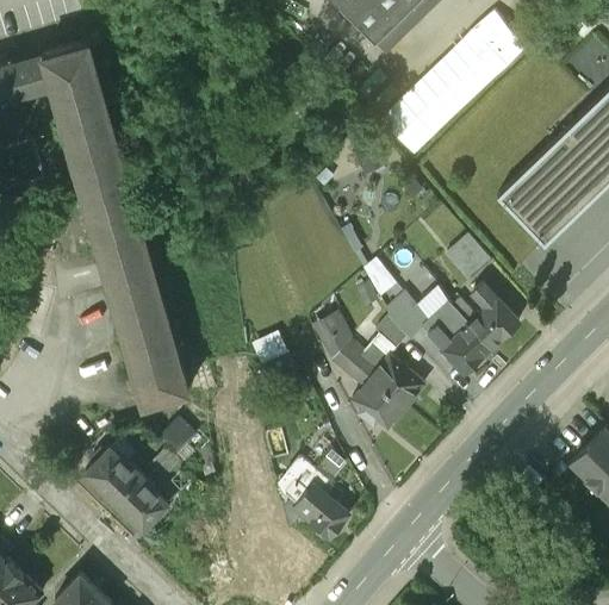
[(330,0),(376,44),(386,54),(440,0),(330,0)]
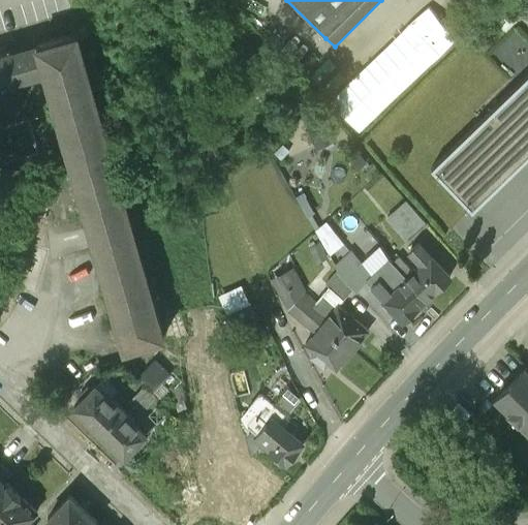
[(44,74),(123,350),(162,339),(76,36),(0,58),(0,97),(20,92),(17,84),(44,74)]
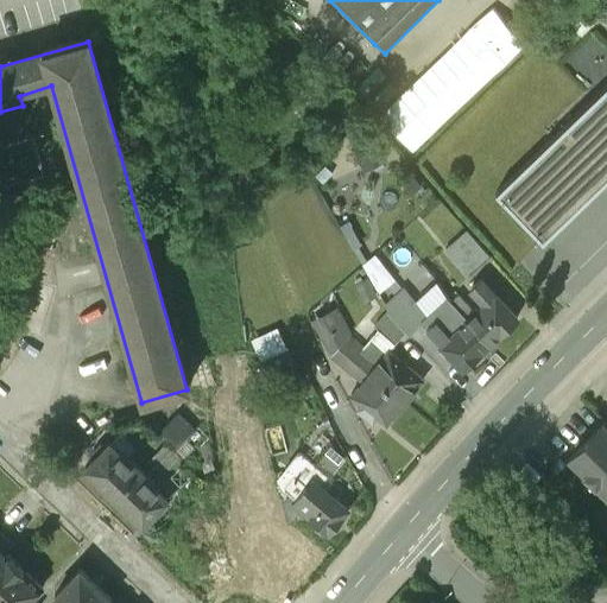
[(412,140),(485,77),(457,46),(385,109),(412,140)]
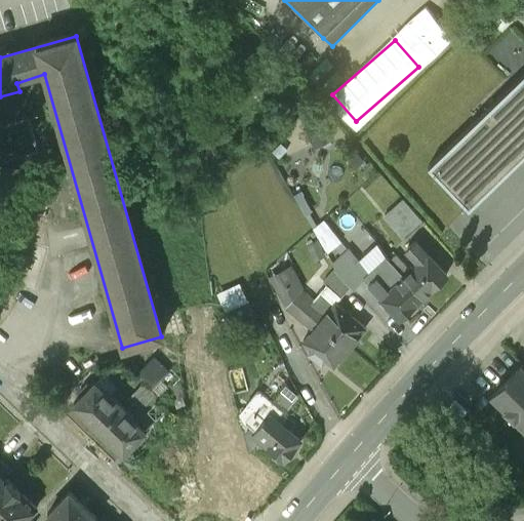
[(523,76),(428,169),(468,211),(523,158),(523,76)]
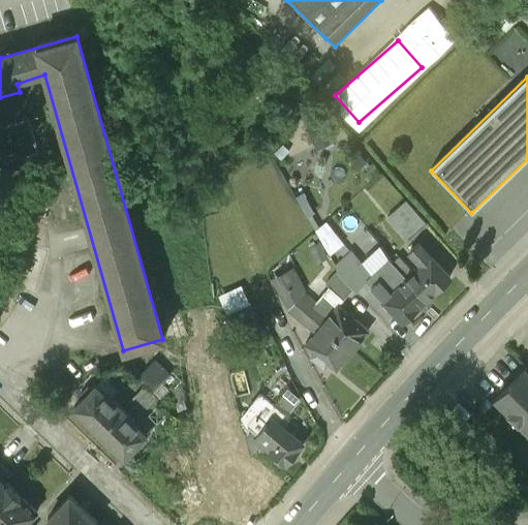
[(427,227),(406,204),(387,219),(408,243),(427,227)]
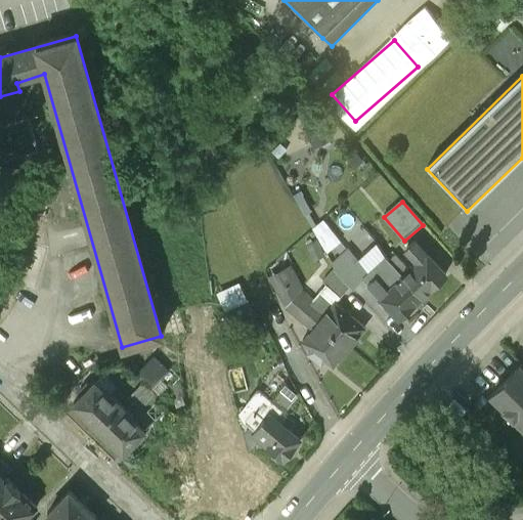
[(361,258),(377,247),(369,237),(355,249),(361,258)]
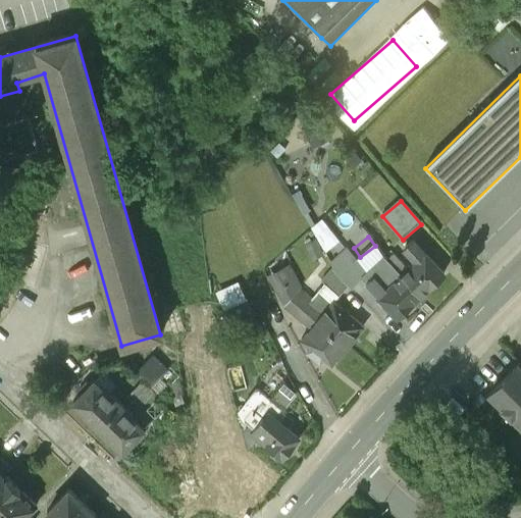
[(444,275),(412,244),(405,250),(418,264),(408,273),(403,279),(421,298),(444,275)]
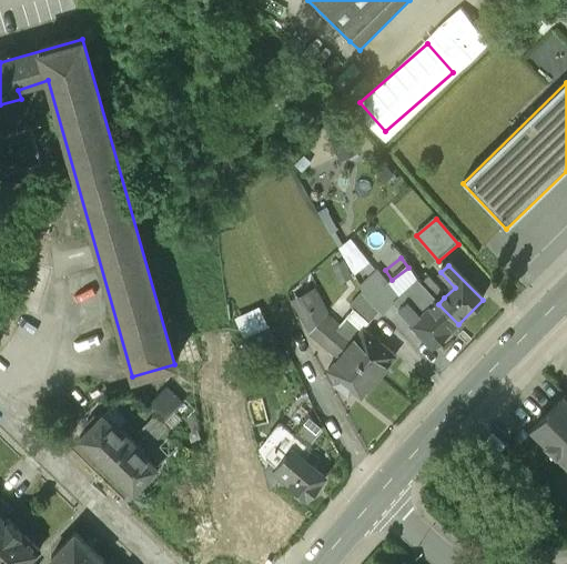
[(444,298),(428,281),(423,285),(438,304),(444,298)]
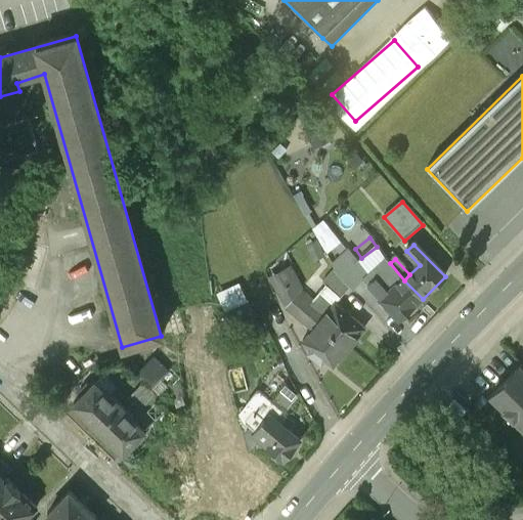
[(390,263),(388,260),(380,267),(398,287),(404,280),(390,263)]
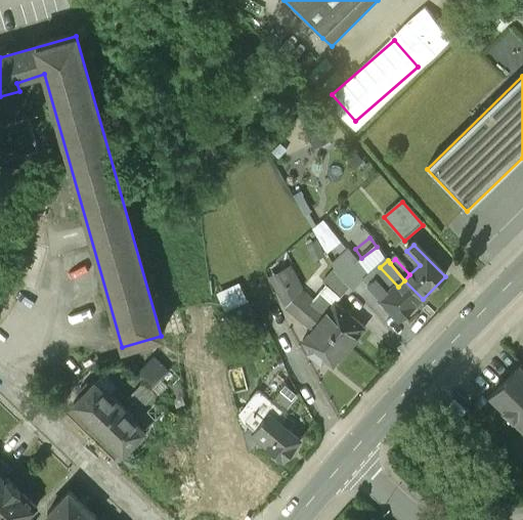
[(362,282),(348,266),(338,276),(342,283),(350,291),(351,293),(362,282)]
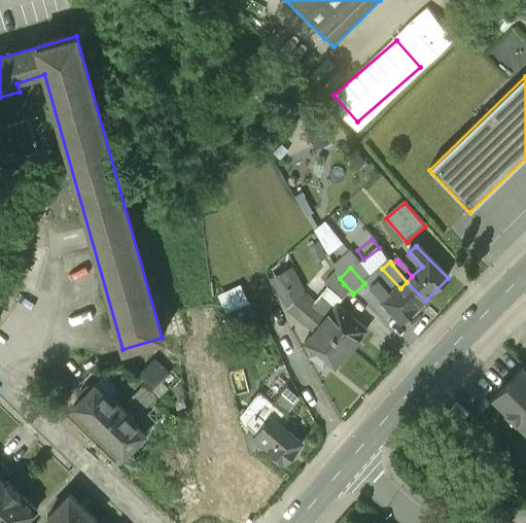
[(344,284),(335,275),(323,287),(341,303),(352,292),(344,284)]
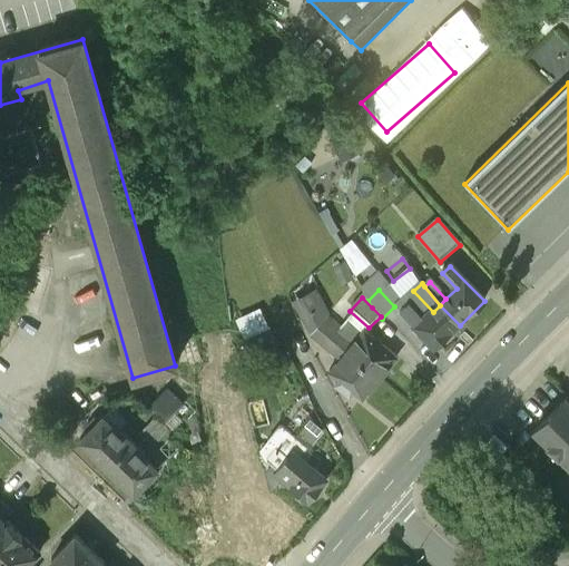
[(321,302),(302,321),(312,338),(327,319),(321,302)]
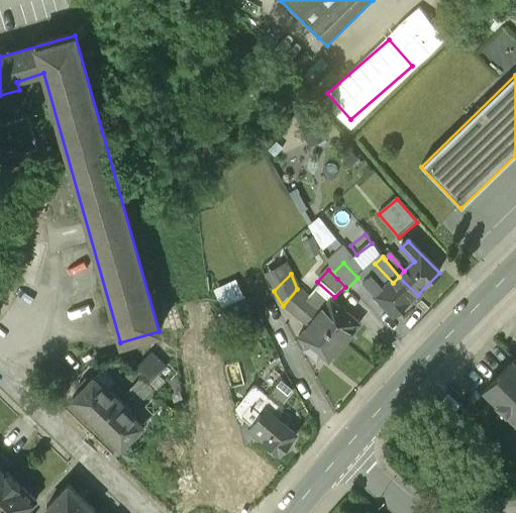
[(393,283),(384,291),(370,277),(364,284),(396,316),(417,295),(399,277),(393,283)]
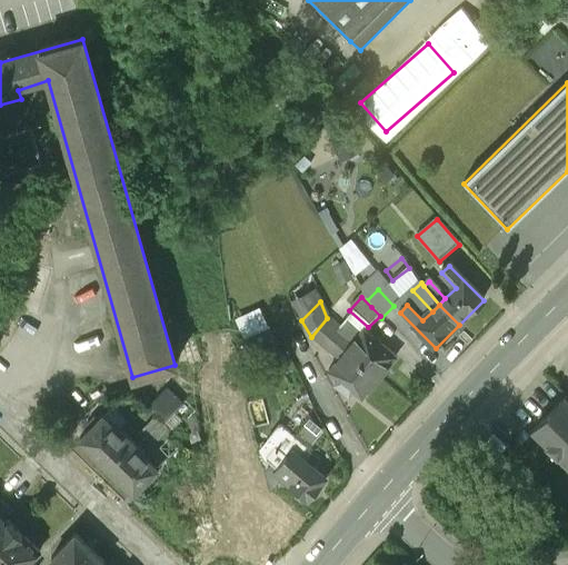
[(347,353),(332,342),(339,333),(341,330),(327,318),(311,337),(340,360),(329,374),(364,400),(380,380),(347,353)]
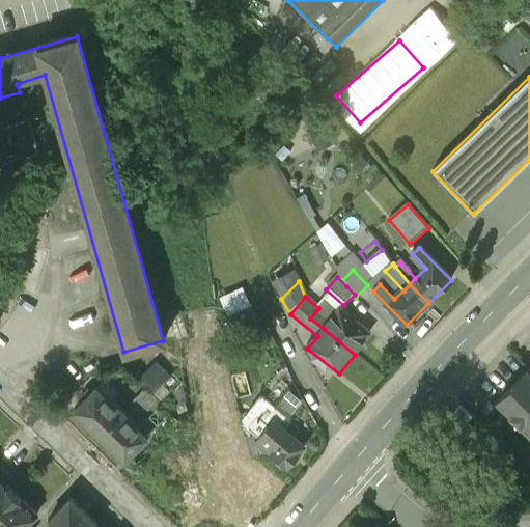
[(370,336),(339,309),(330,321),(324,329),(355,355),(370,336)]
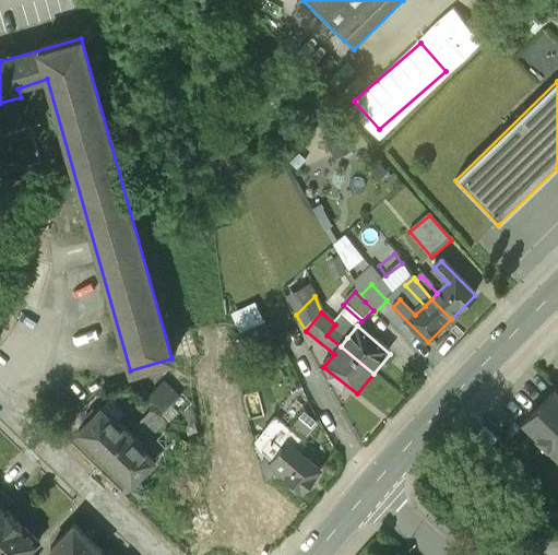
[(341,346),(347,338),(333,327),(327,335),(341,346)]
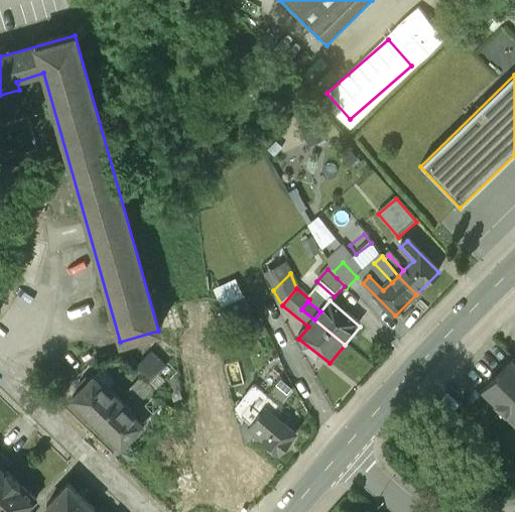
[(154,382),(170,364),(154,351),(139,369),(154,382)]
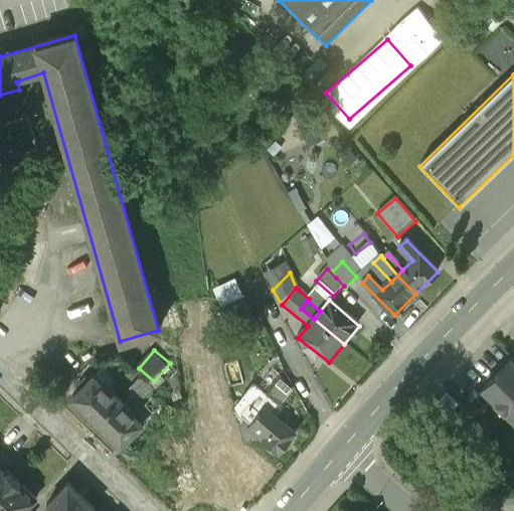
[(513,364),(511,361),(483,390),(513,421),(513,364)]
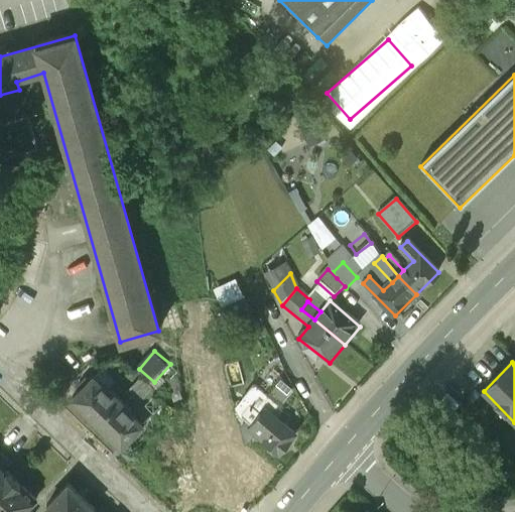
[(106,392),(93,379),(89,384),(85,380),(78,388),(81,391),(72,401),(96,425),(119,401),(108,390),(106,392)]
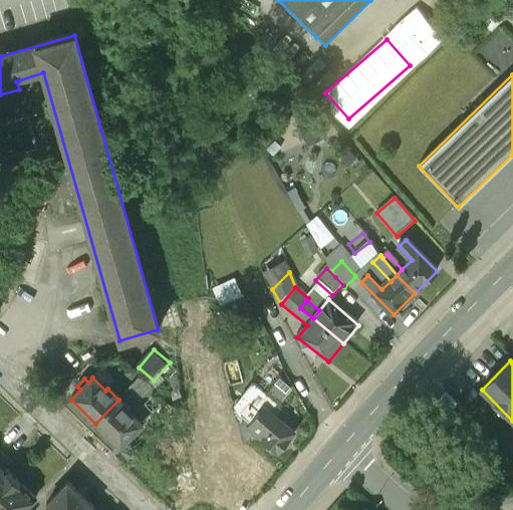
[(250,392),(237,407),(241,416),(247,422),(240,430),(243,445),(252,435),(247,431),(261,414),(257,411),(252,407),(258,400),(250,392)]
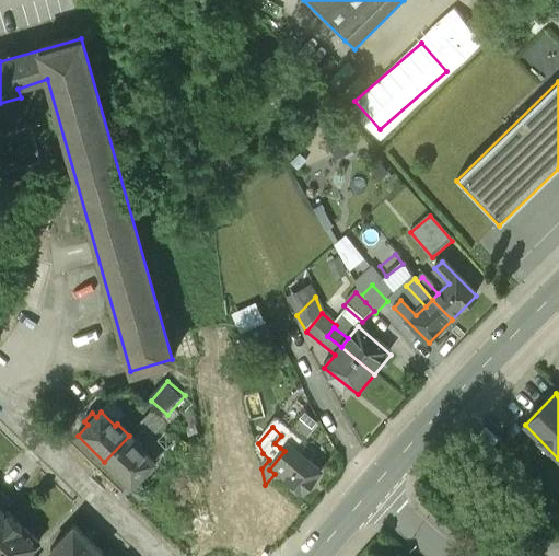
[(321,474),(294,452),(303,442),(292,433),(280,448),(284,451),(269,470),(275,474),(301,497),(321,474)]
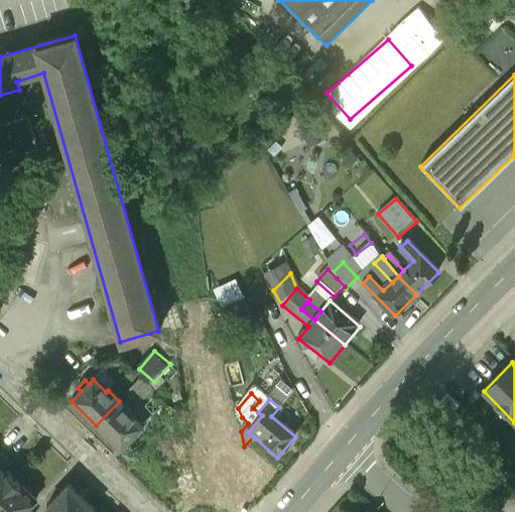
[(119,401),(96,425),(121,450),(142,427),(128,414),(130,412),(119,401)]
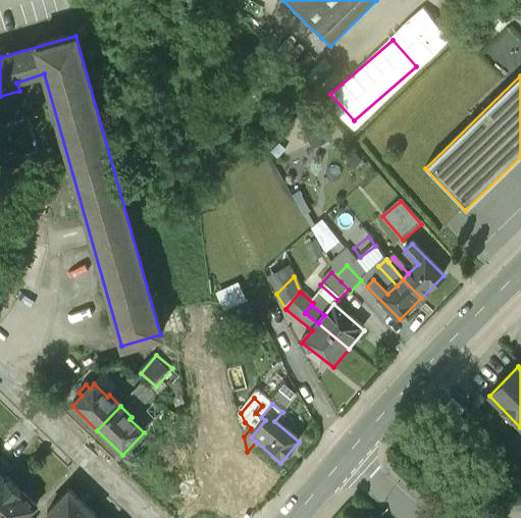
[(28,517),(36,510),(0,475),(0,503),(15,517),(28,517)]
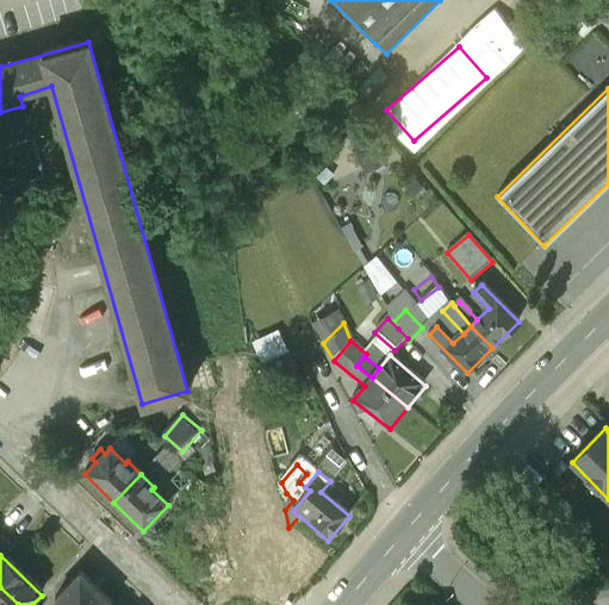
[(106,604),(78,578),(54,604),(106,604)]
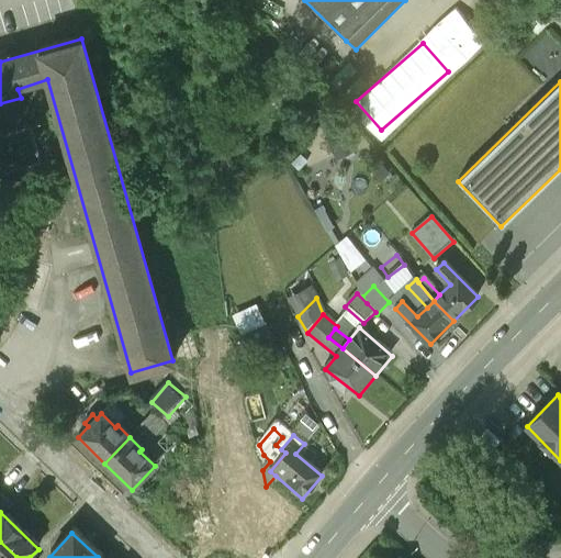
[(17,557),(0,542),(0,557),(17,557)]
